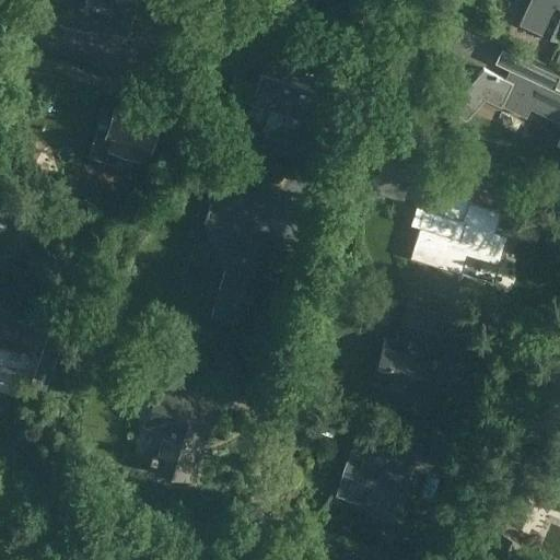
[(136,0),(89,0),(81,23),(98,28),(100,24),(108,27),(104,39),(137,50),(151,6),(138,1),(136,0)]
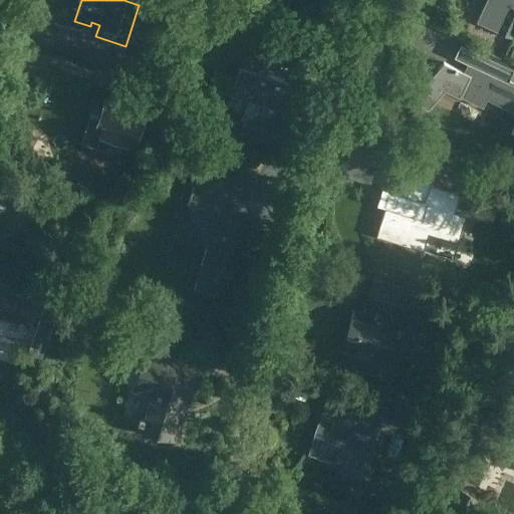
[(513,0),(486,0),(476,22),(512,39),(513,34),(513,0)]
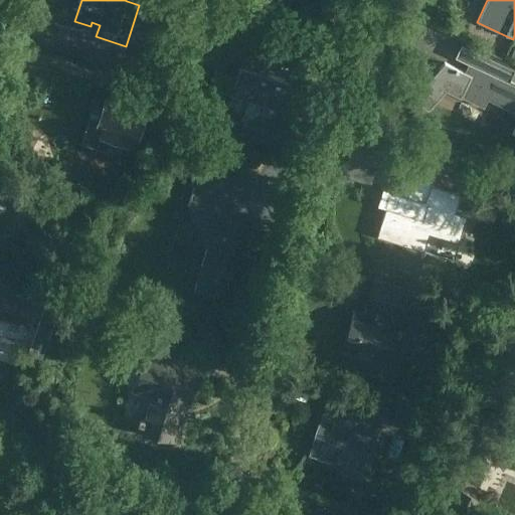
[(235,27),(229,47),(245,52),(231,95),(278,109),(288,77),(267,70),(270,59),(272,60),(278,40),(235,27)]
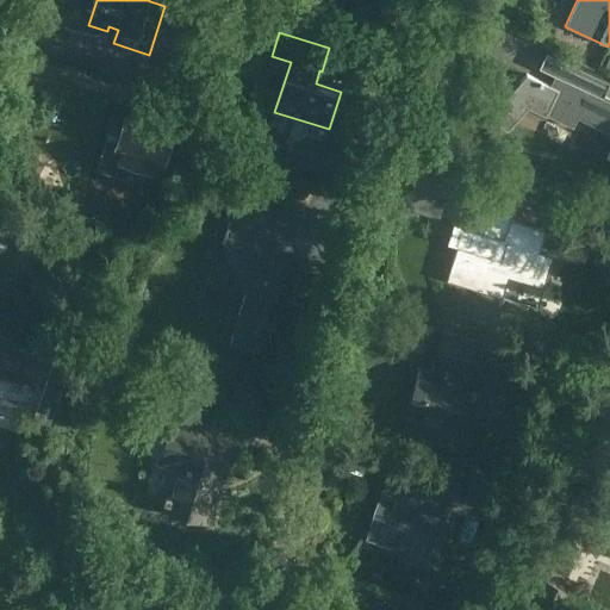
[(527,74),(490,116),(506,130),(528,106),(573,128),(578,118),(609,132),(609,103),(602,99),(603,98),(603,97),(609,82),(546,53),(539,68),(554,75),(561,79),(556,88),(527,74)]
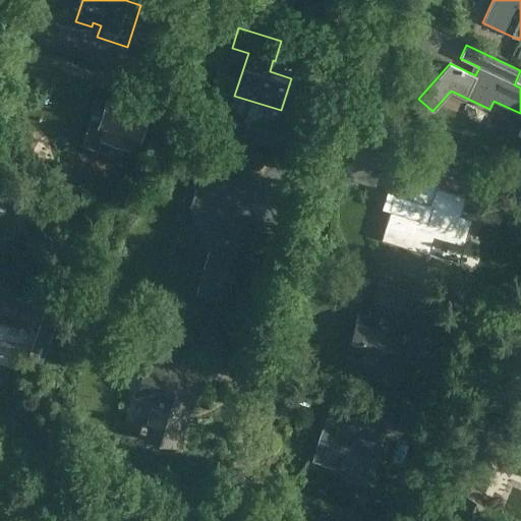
[(100,121),(99,125),(100,125),(102,126),(104,127),(101,137),(113,141),(130,147),(134,135),(139,136),(146,116),(140,114),(145,102),(126,96),(116,93),(112,104),(106,103),(100,121)]
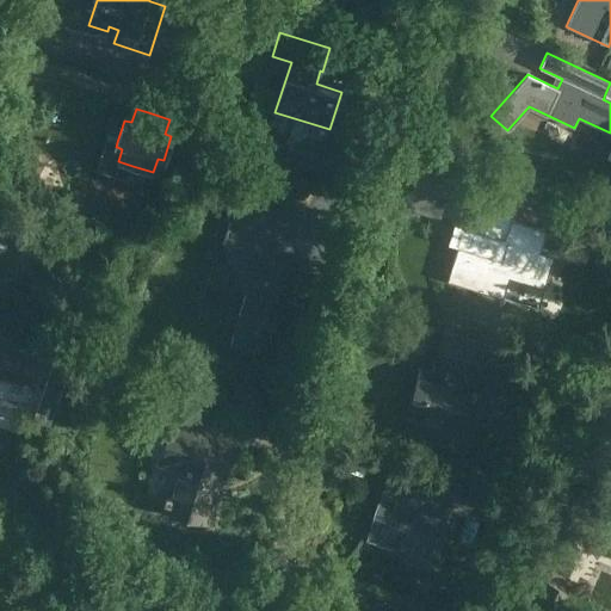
[(29,156),(23,172),(38,178),(44,162),(29,156)]
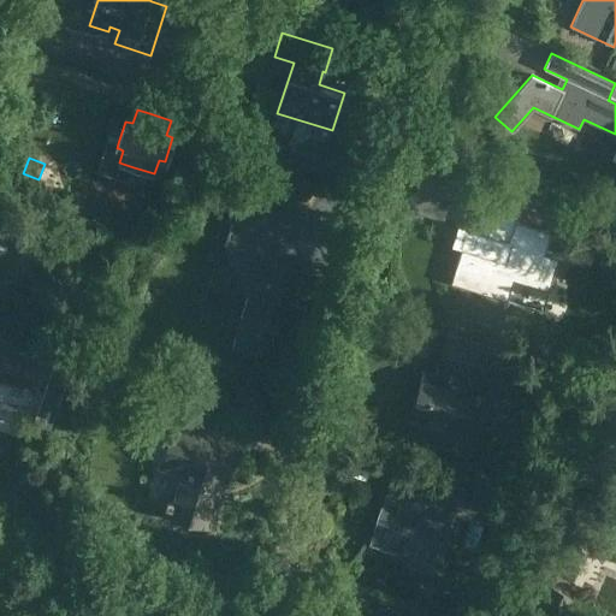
[(475,200),(467,229),(450,283),(508,301),(515,279),(549,290),(560,258),(546,254),(554,230),(516,219),(519,213),(475,200)]
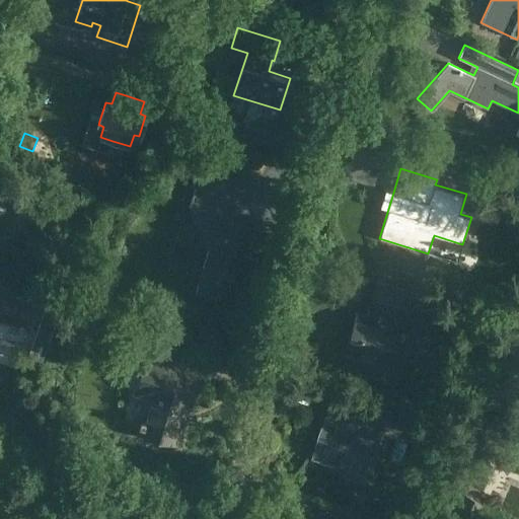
[(196,292),(217,299),(230,254),(234,256),(241,232),(236,224),(234,225),(226,209),(230,197),(196,187),(189,209),(194,218),(199,216),(212,239),(196,292)]
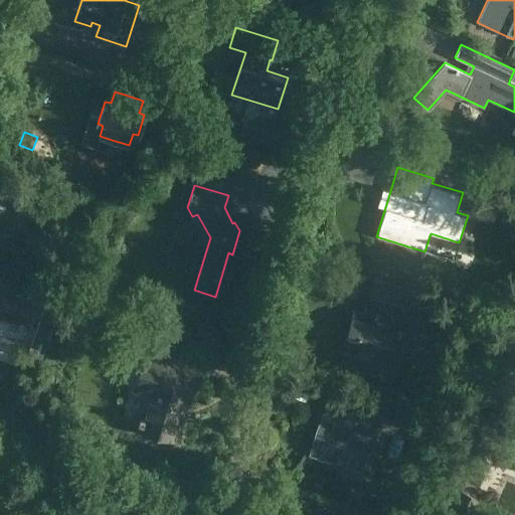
[(39,188),(38,192),(40,196),(44,197),(48,195),(49,190),(47,187),(42,186),(39,188)]
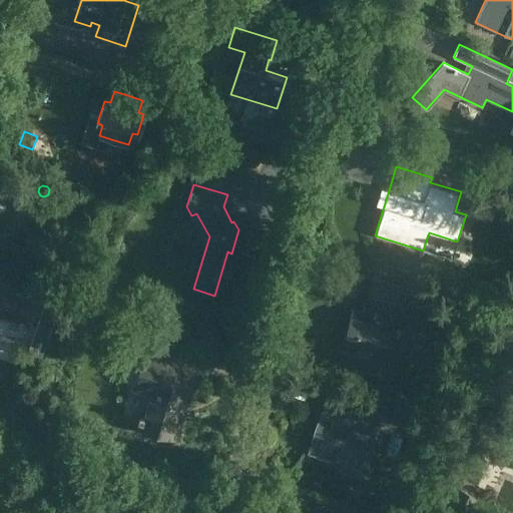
[(384,358),(395,323),(394,323),(397,313),(402,315),(410,290),(373,279),(366,304),(367,304),(364,314),(353,310),(342,346),(345,346),(344,351),(361,356),(362,352),(384,358)]
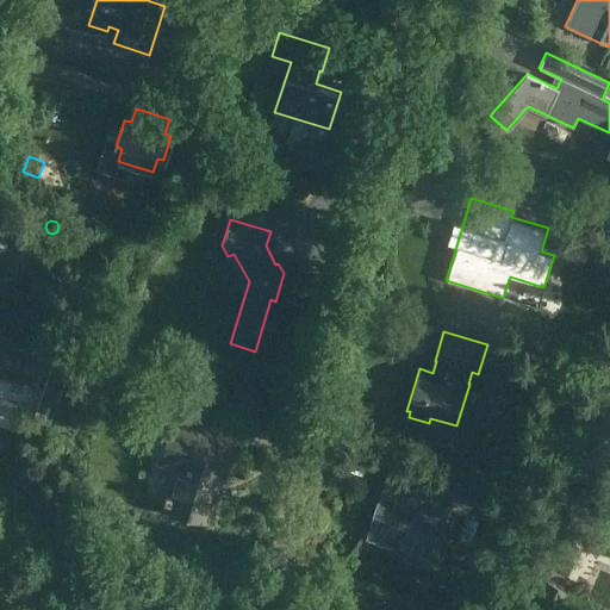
[(0,363),(5,366),(0,379),(23,386),(35,391),(43,365),(43,363),(32,360),(13,353),(0,348),(0,363)]
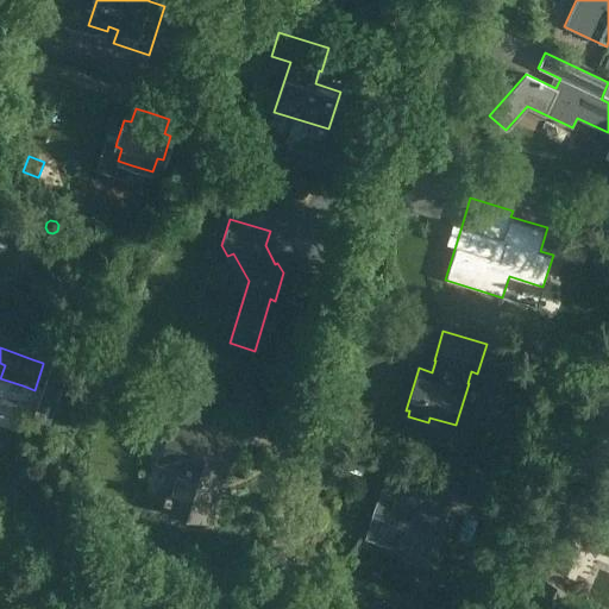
[(155,390),(148,412),(174,419),(162,460),(180,466),(168,507),(207,519),(208,514),(212,515),(219,493),(218,493),(217,494),(211,491),(214,481),(218,482),(231,437),(183,422),(189,401),(155,390)]
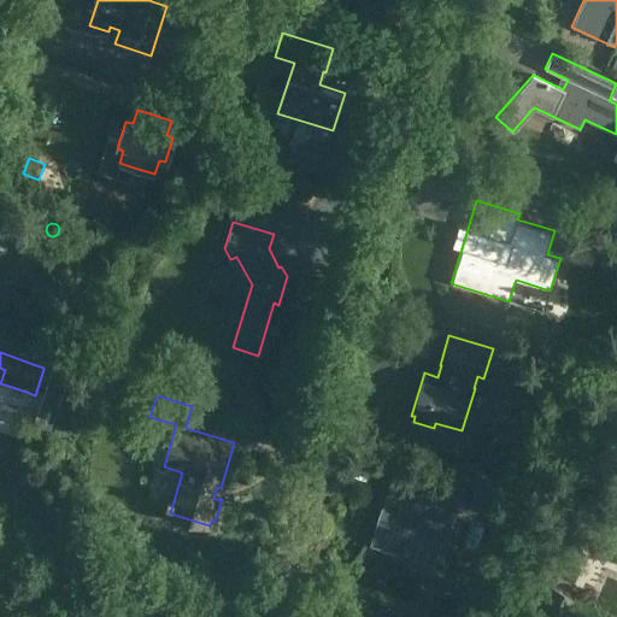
[(530,504),(477,486),(469,509),(499,518),(497,524),(521,533),(530,504)]
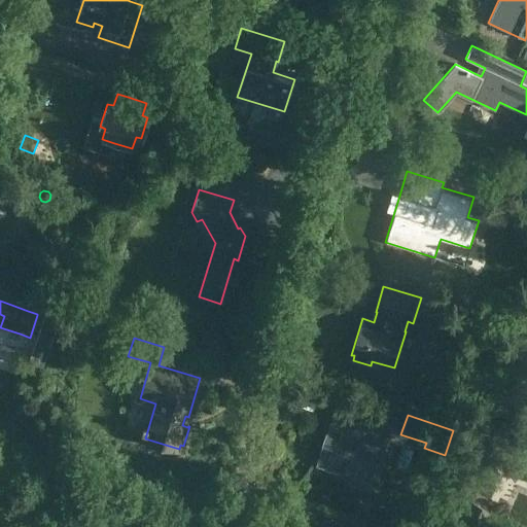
[(354,481),(370,486),(390,429),(370,422),(369,426),(335,416),(319,461),(356,475),(354,481)]
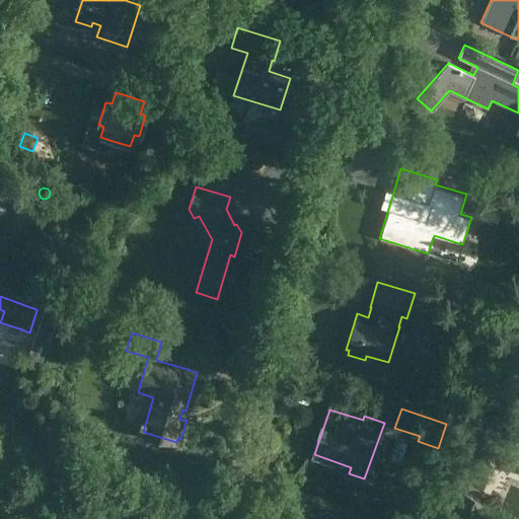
[(13,470),(0,461),(0,488),(1,490),(13,470)]
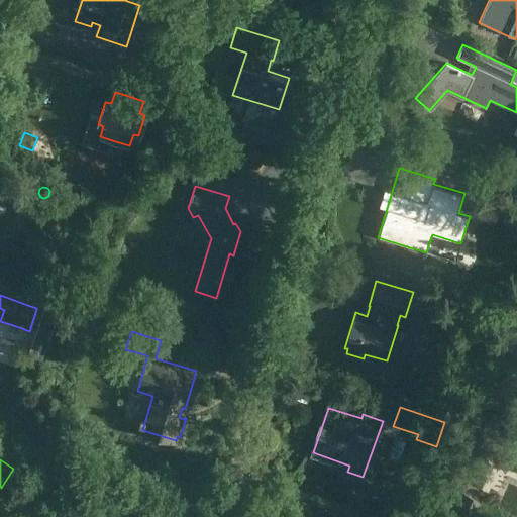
[(37,463),(35,480),(45,482),(47,466),(37,463)]
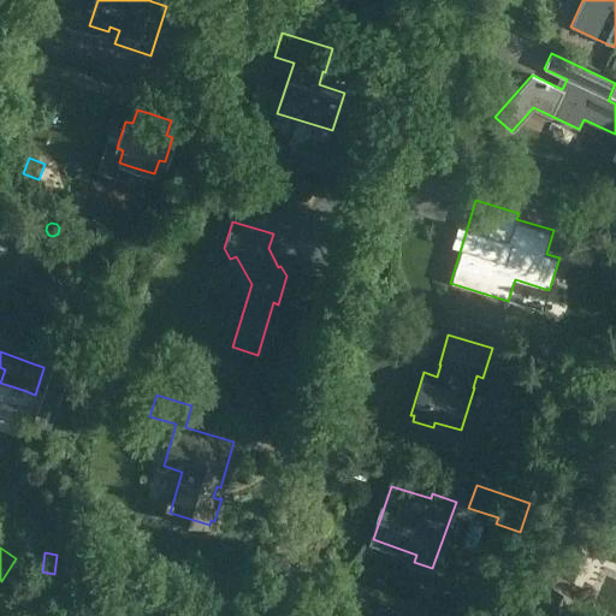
[(556,590),(542,615),(557,615),(568,597),(556,590)]
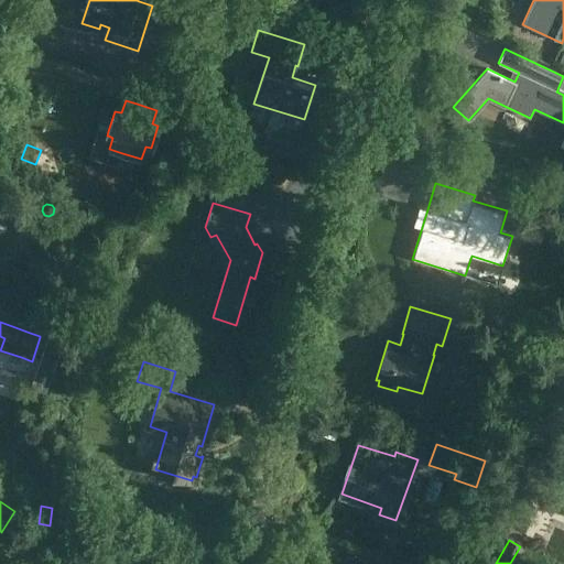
[(137,563),(104,554),(100,563),(137,563)]
